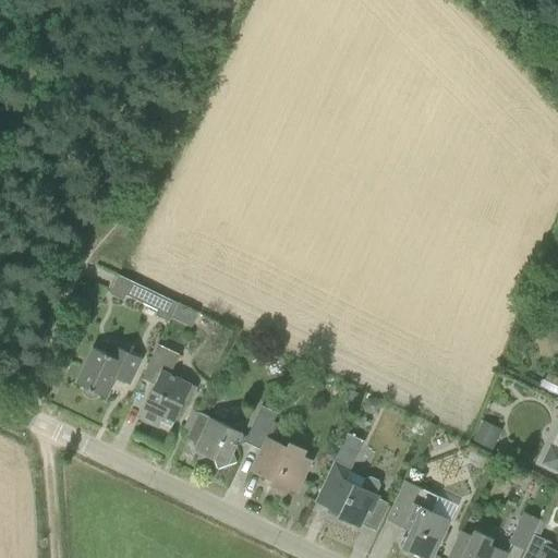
[(155,316),(169,324),(178,305),(119,277),(109,295),(123,302),(125,296),(157,312),(155,316)]
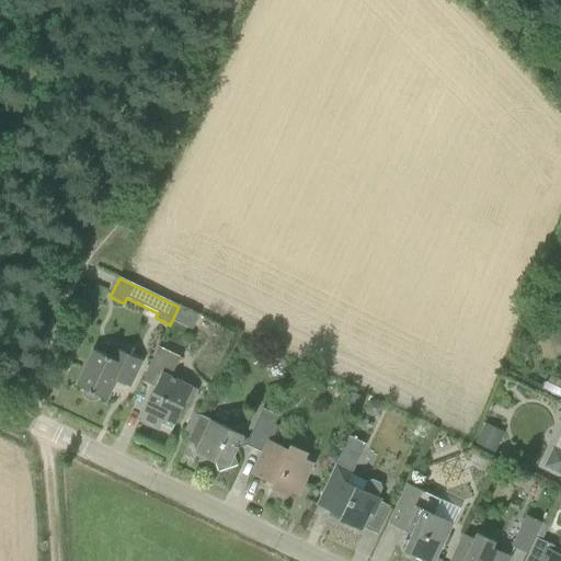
[(158,347),(151,362),(141,381),(155,388),(139,421),(158,431),(160,425),(172,431),(185,403),(190,405),(197,390),(170,377),(180,357),(158,347)]
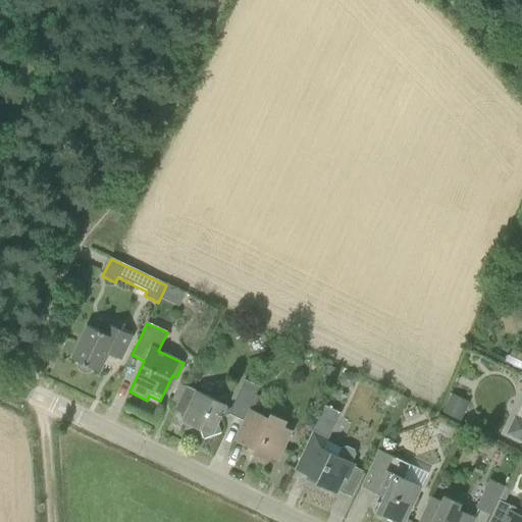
[(89,372),(92,369),(98,372),(107,354),(120,360),(129,342),(132,336),(106,324),(102,333),(87,326),(81,341),(71,359),(79,362),(77,367),(80,371),(84,373),(89,372)]
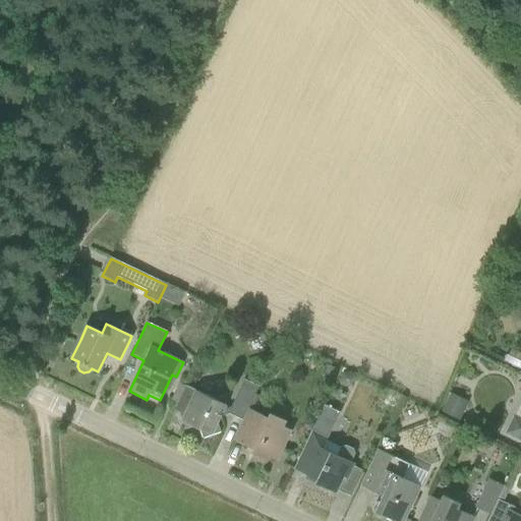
[(514,368),(520,371),(520,352),(512,349),(506,361),(515,366),(514,368)]
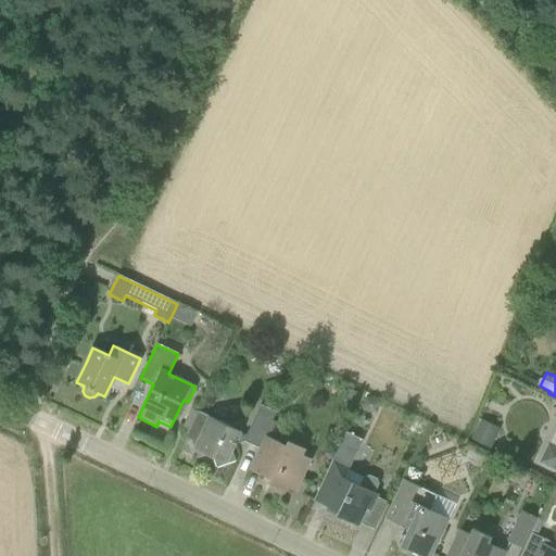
[(353,411),(361,396),(350,391),(343,407),(353,411)]
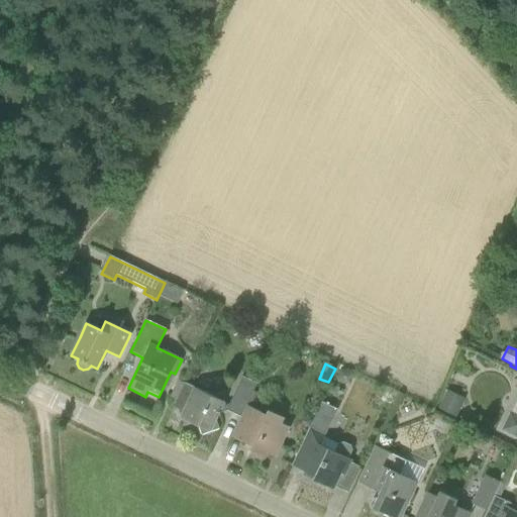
[(352,378),(348,370),(340,371),(336,377),(341,385),(349,384),(352,378)]
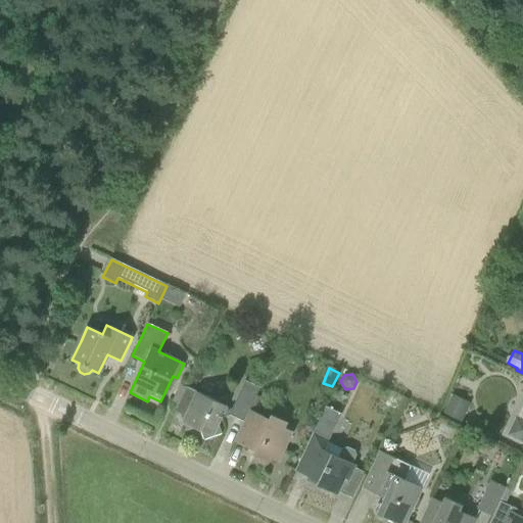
[(233,414),(244,420),(248,410),(249,411),(259,388),(244,381),(231,409),(233,414)]
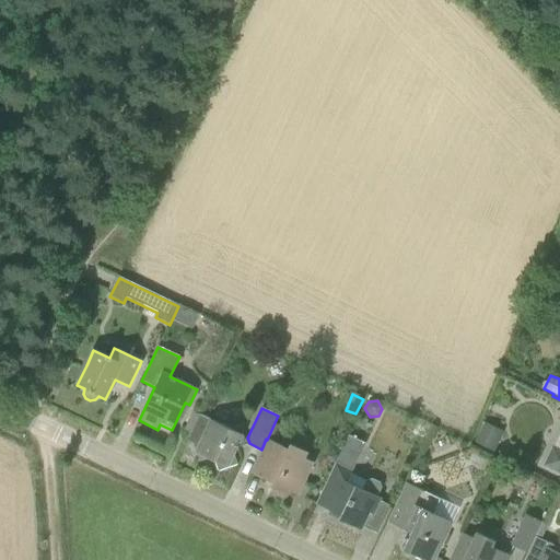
[(198,415),(196,421),(186,441),(191,443),(198,463),(209,458),(213,461),(218,471),(237,465),(233,454),(236,448),(245,445),(238,426),(229,429),(198,415)]
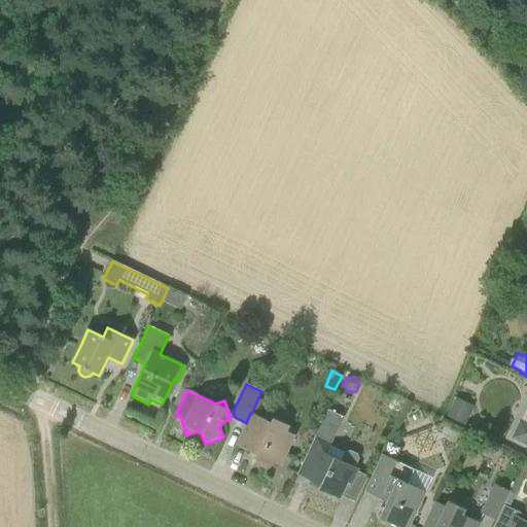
[(464,426),(473,408),(456,398),(447,417),(464,426)]
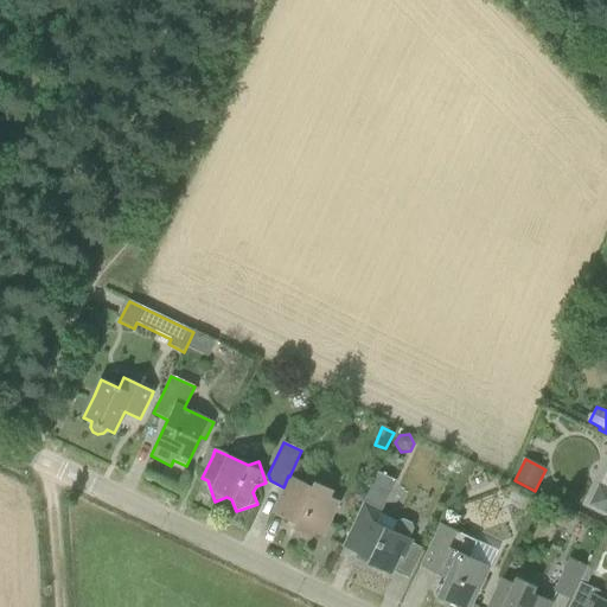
[(606,467),(589,505),(606,513),(606,467)]
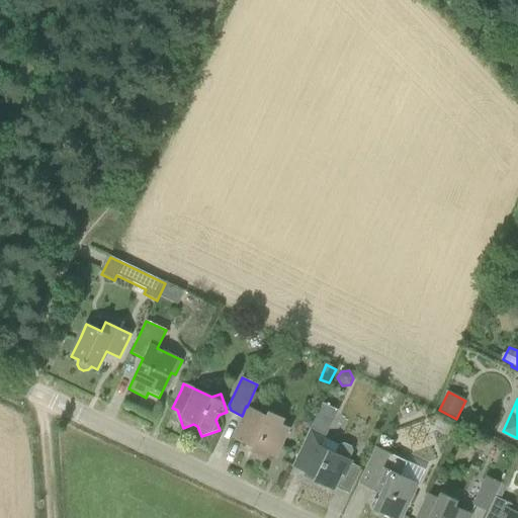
[(310,428),(300,448),(291,466),(315,478),(314,481),(333,491),(341,475),(345,476),(352,460),(350,460),(353,452),(351,447),(343,443),(339,445),(339,446),(324,438),(325,436),(337,411),(321,403),(310,428)]
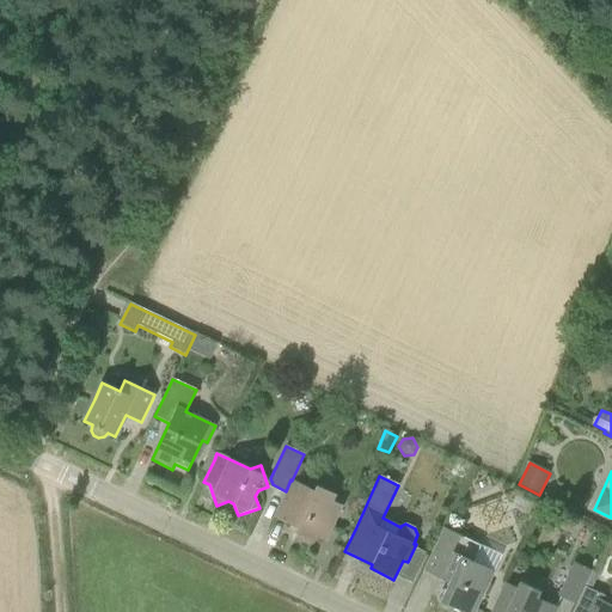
[(312,540),(314,537),(330,531),(338,512),(341,506),(334,502),(336,496),(317,487),(314,491),(292,481),(291,479),(286,491),(274,516),(295,527),(294,532),(312,540)]
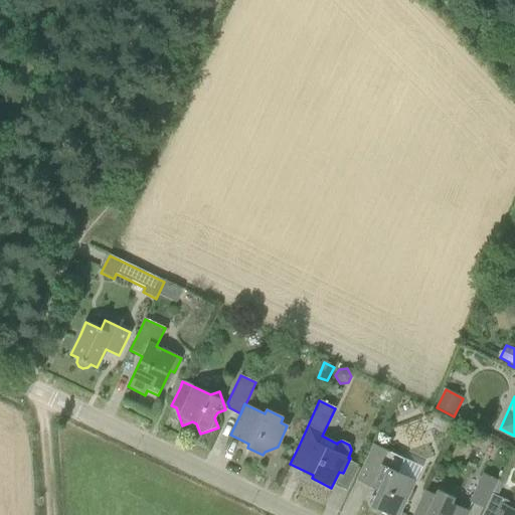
[(372,445),(364,462),(356,480),(377,490),(374,497),(370,498),(369,502),(371,510),(375,512),(380,510),(389,514),(398,514),(406,501),(415,481),(398,473),(404,459),(372,445)]
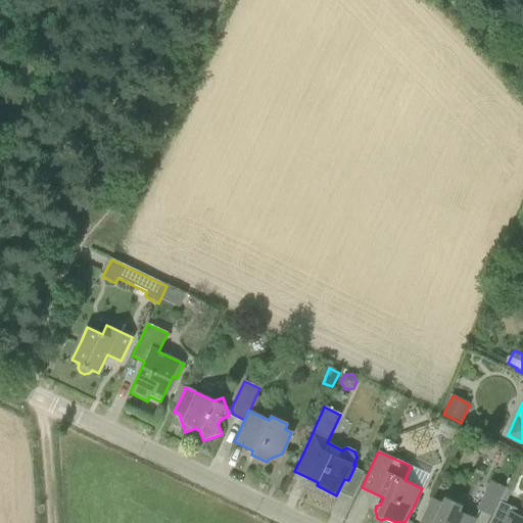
[(477,510),(492,517),(500,502),(506,488),(491,481),(486,491),(477,510)]
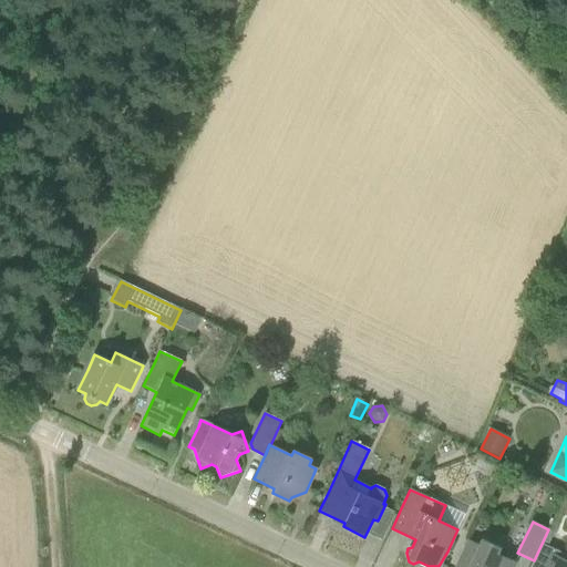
[(467,539),(459,557),(453,566),(514,566),(516,564),(496,555),(500,548),(482,539),(480,546),(467,539)]
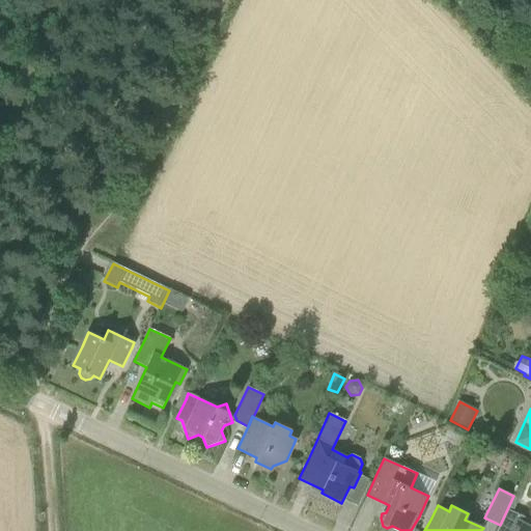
[(507,509),(500,525),(496,530),(530,530),(530,525),(530,522),(530,521),(512,512),(507,509)]
